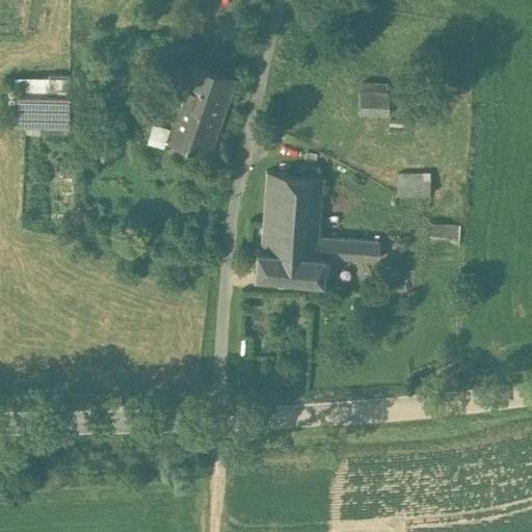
[(232,76),(188,61),(168,123),(164,134),(208,149),(232,76)]
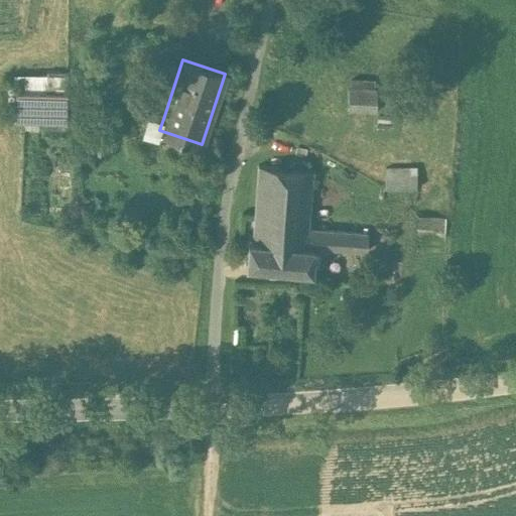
[(47,75),(14,74),(13,90),(16,90),(46,91),(47,75)]
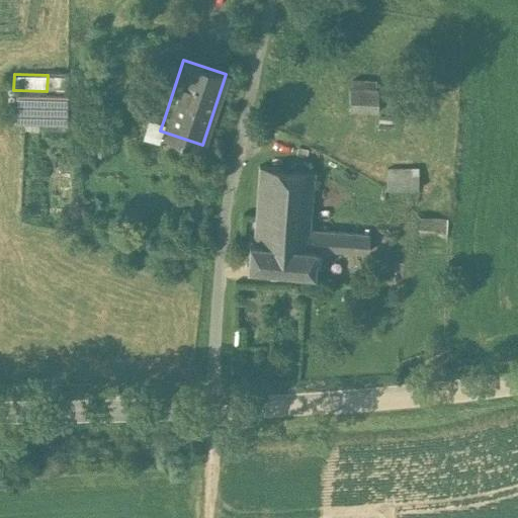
[(67,75),(48,75),(47,91),(67,91),(67,75)]
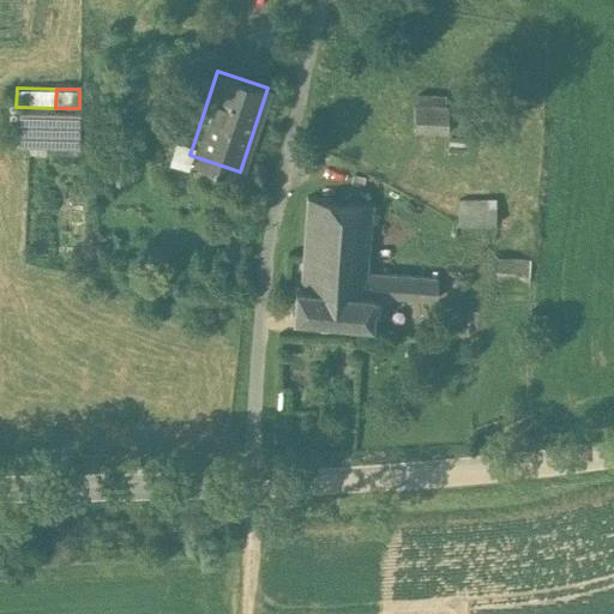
[(447,107),(414,106),(414,130),(447,131),(447,107)]
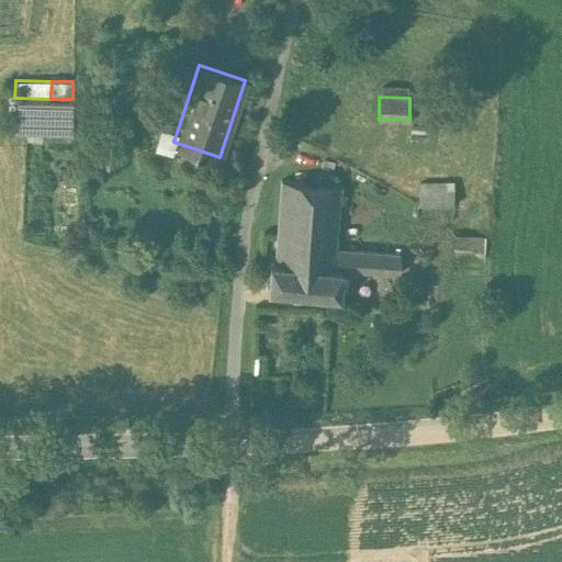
[(51,99),(18,98),(18,130),(71,131),(72,99),(51,99)]
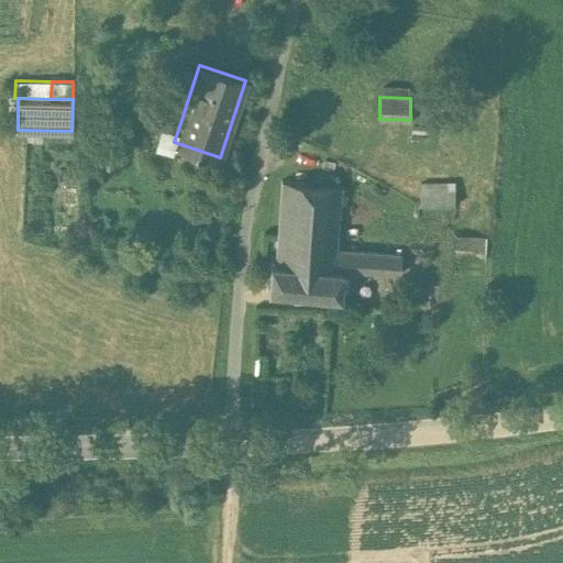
[(178,130),(157,123),(152,141),(173,147),(174,142),(178,130)]
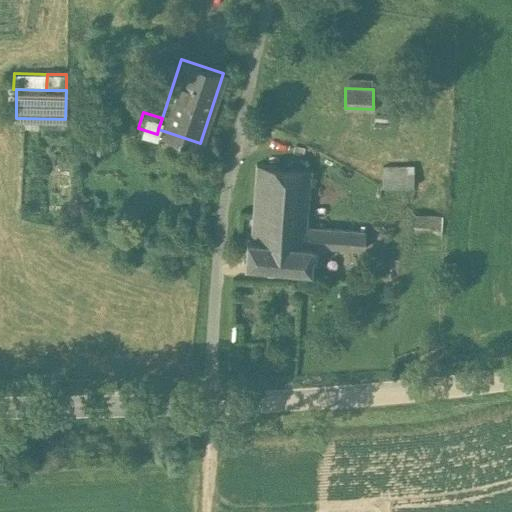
[(310,167),(257,163),(252,223),(251,238),(246,237),(244,262),(309,267),(311,244),(311,243),(304,243),(305,226),(310,167)]
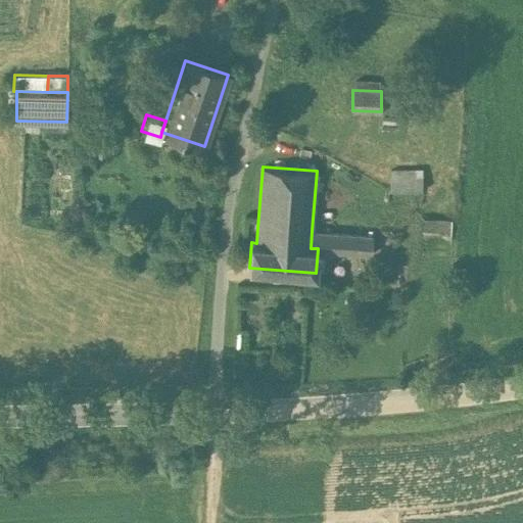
[(422,170),(390,170),(390,190),(422,190),(422,170)]
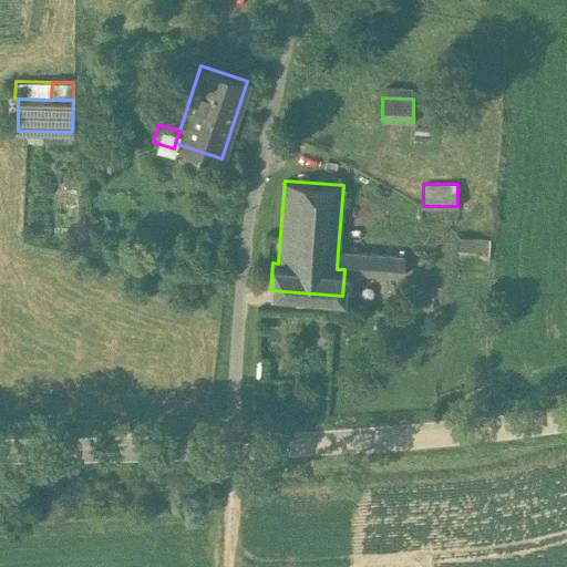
[(490,238),(459,236),(456,258),(488,260),(490,238)]
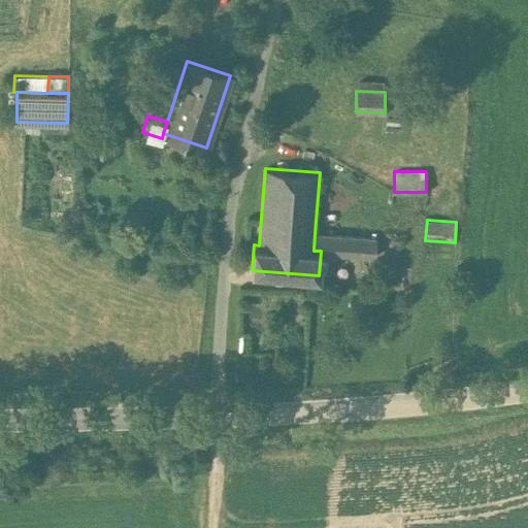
[(376,237),(315,233),(314,251),(321,251),(321,252),(374,256),(376,237)]
